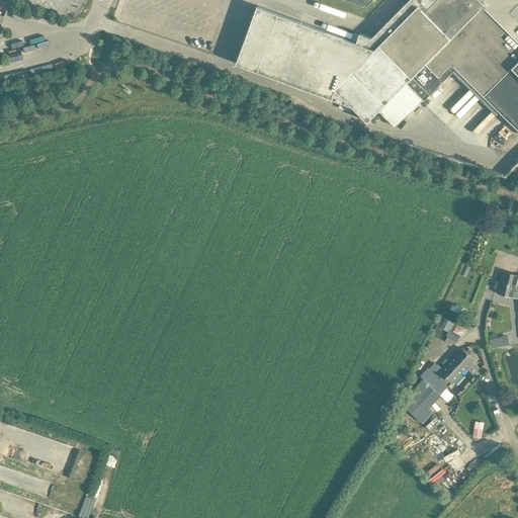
[(517,0),(409,0),(372,37),(360,33),(357,42),(257,6),(237,64),(352,105),(368,121),(379,110),(396,126),(423,98),(424,99),(455,68),(501,112),(508,106),(517,115),(517,0)]
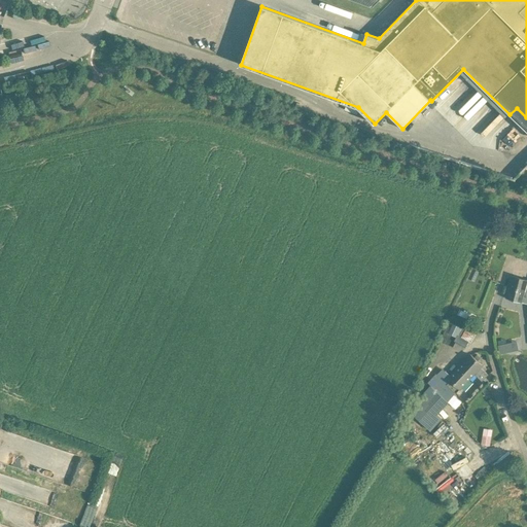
[(526,280),(512,276),(508,287),(525,291),(526,291),(526,280)]
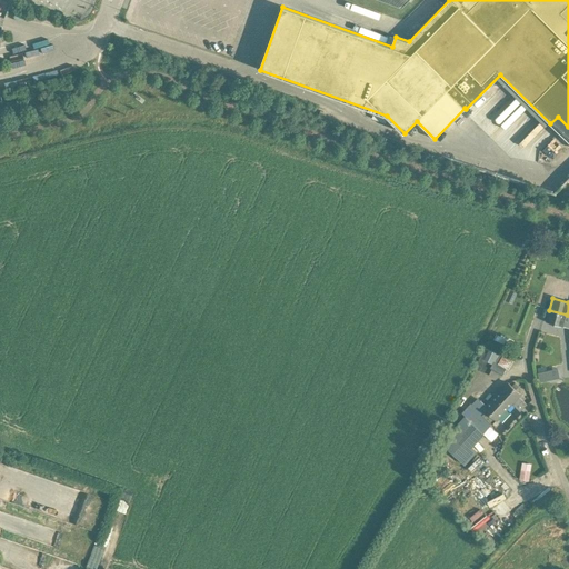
[(568,315),(567,315),(549,310),(546,321),(568,327),(568,315)]
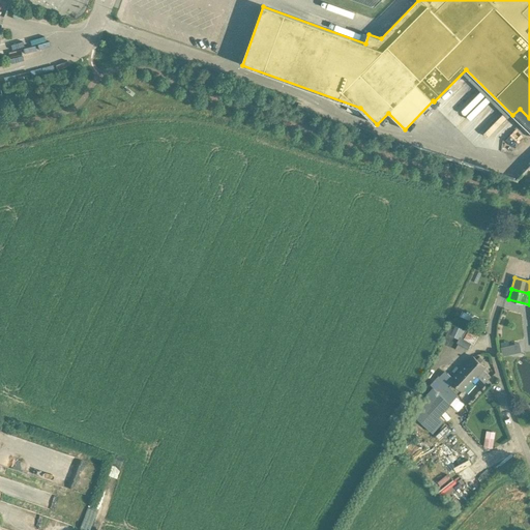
[(479,335),(470,330),(466,327),(461,337),(473,345),(479,335)]
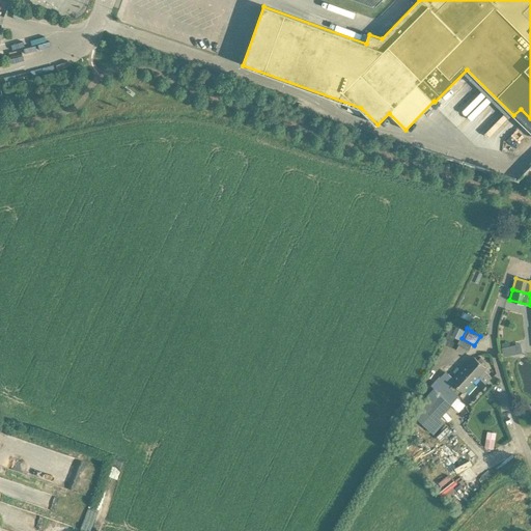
[(522,353),(521,344),(502,348),(504,357),(522,353)]
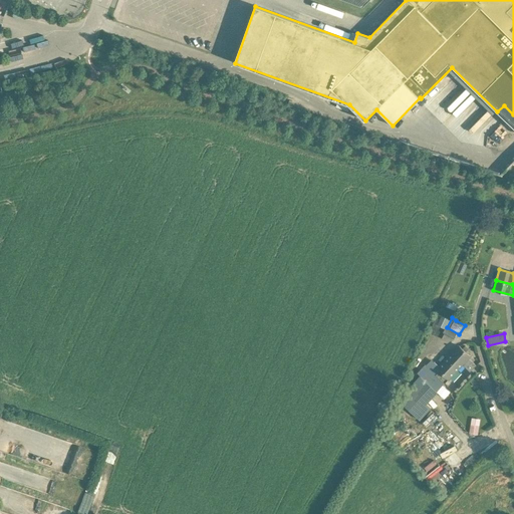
[(417,384),(401,407),(412,416),(418,421),(430,408),(425,403),(448,378),(458,367),(462,363),(463,364),(470,371),(476,365),(468,357),(469,355),(459,346),(448,357),(440,365),(435,361),(428,368),(424,374),(425,375),(417,384)]
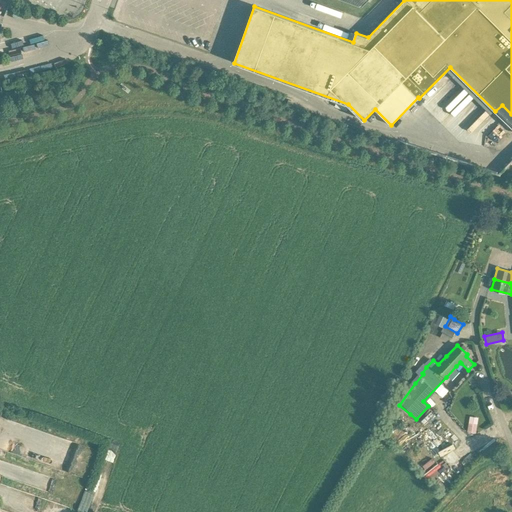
[(476,434),(478,423),(469,422),(468,432),(476,434)]
